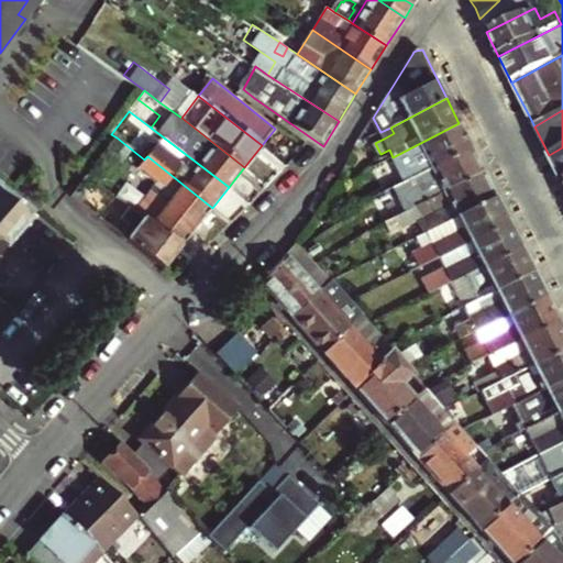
[(459,123),(393,157),(392,157),(405,183),(472,148),(459,123)]
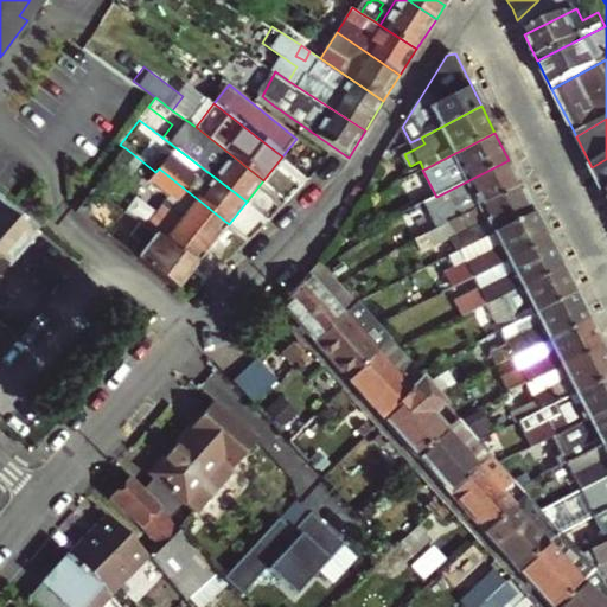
[(410,142),(414,149),(425,144),(421,138),(410,142)]
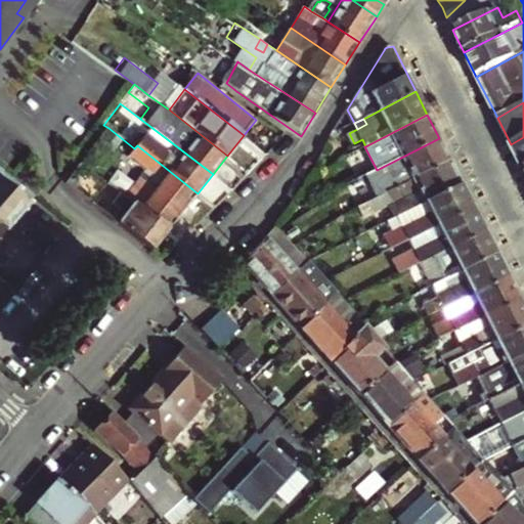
[(523,137),(511,144),(523,170),(523,169),(523,137)]
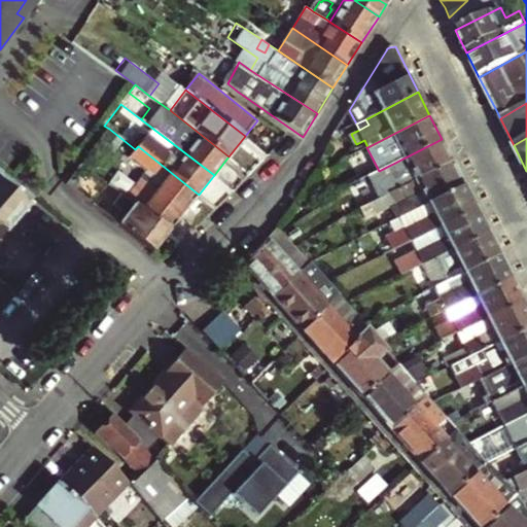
[(390,194),(453,162),(442,139),(379,171),(385,183),(390,194)]
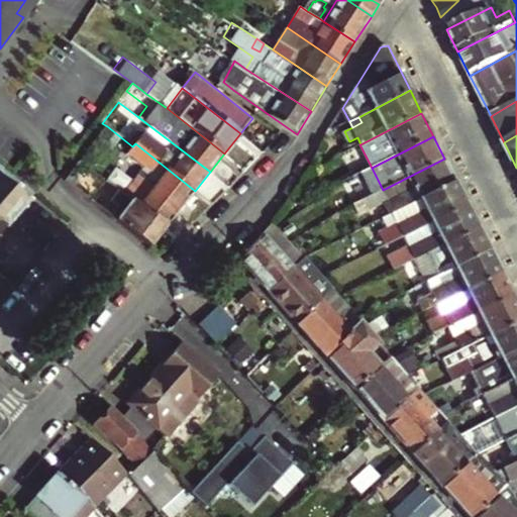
[(143,169),(124,193),(167,227),(195,191),(135,143),(132,146),(127,153),(143,169)]
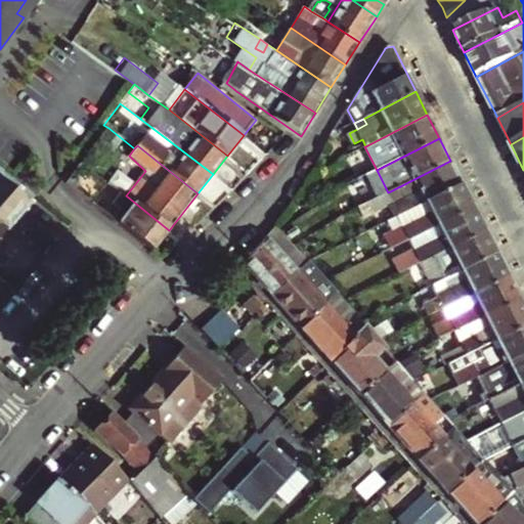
[(462,183),(450,161),(388,192),(393,203),(400,216),(462,183)]
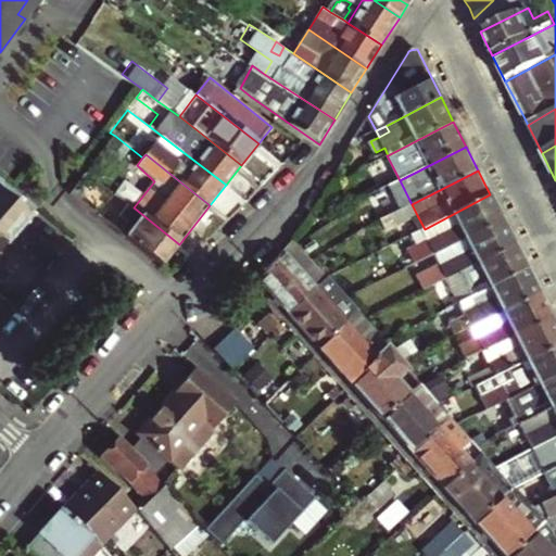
[(11,239),(32,215),(0,188),(0,187),(0,238),(7,244),(11,239)]
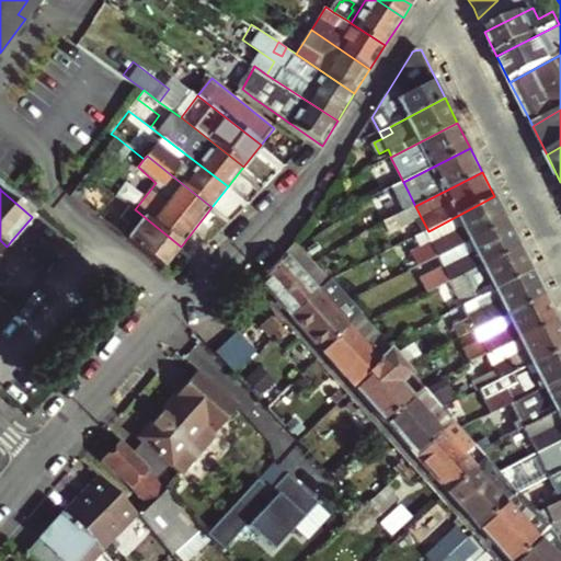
[(181,247),(135,209),(115,193),(99,216),(163,267),(181,247)]
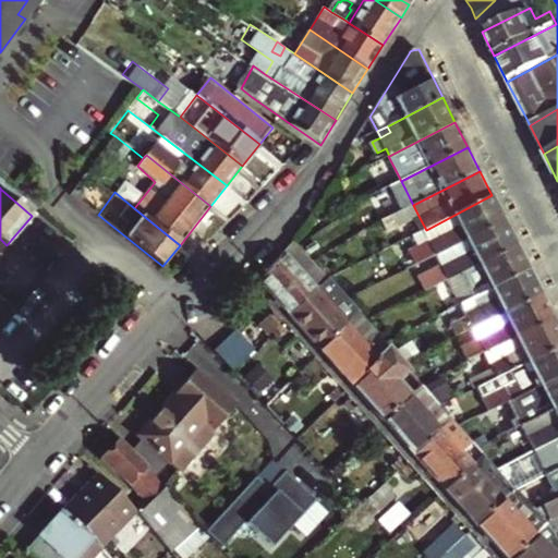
[(397,213),(413,205),(408,194),(391,202),(397,213)]
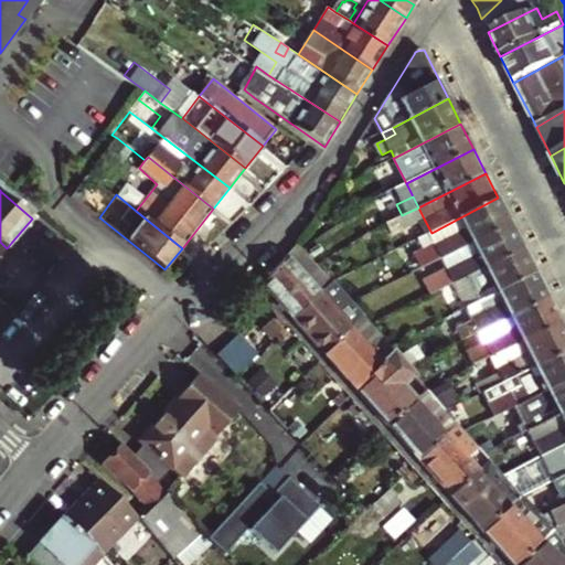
[(511,223),(498,198),(432,233),(428,234),(433,244),(440,258),(511,223)]
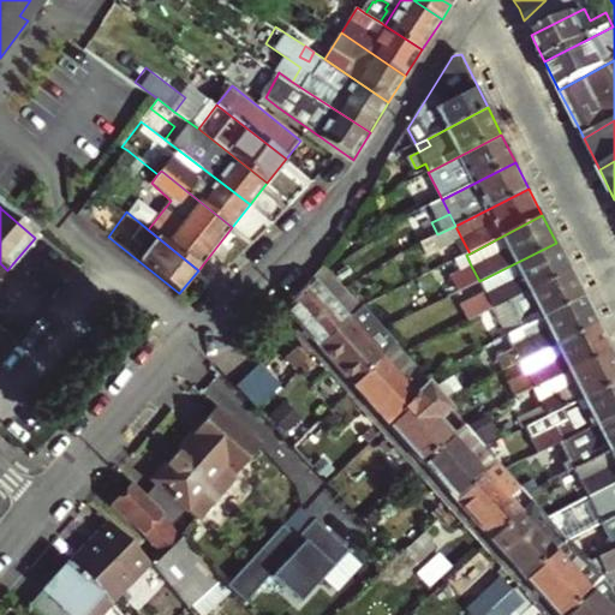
[(427,255),(461,238),(455,226),(437,234),(422,243),(421,244),(427,255)]
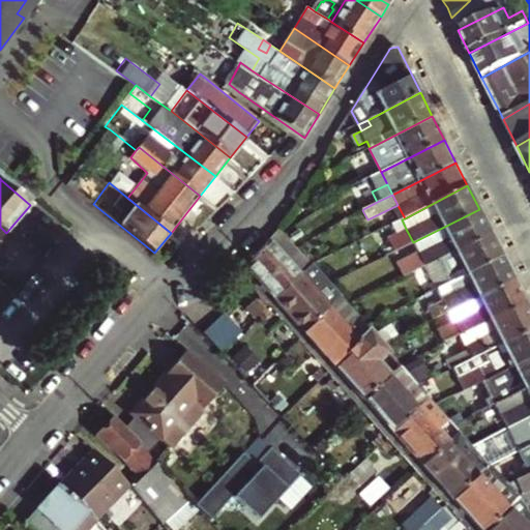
[(491,232),(479,209),(413,242),(424,266),(491,232)]
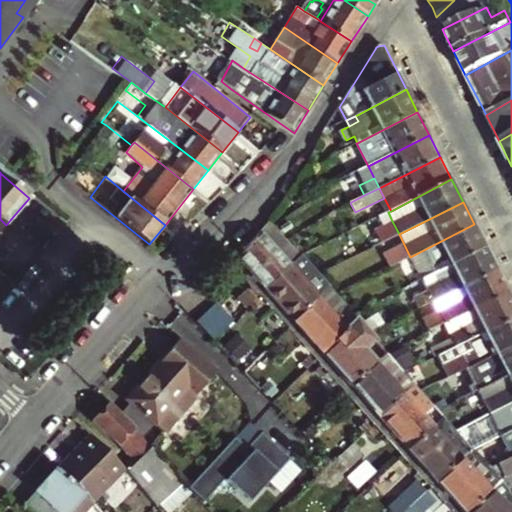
[(266,288),(302,257),(288,241),(276,228),(271,221),(270,221),(238,257),(266,288)]
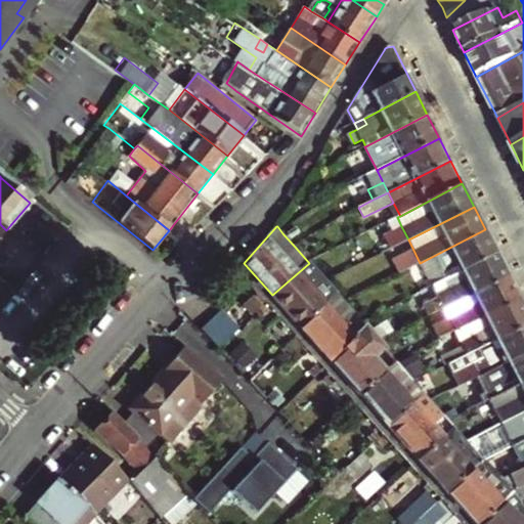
[(382,253),(408,239),(401,226),(375,239),(382,253)]
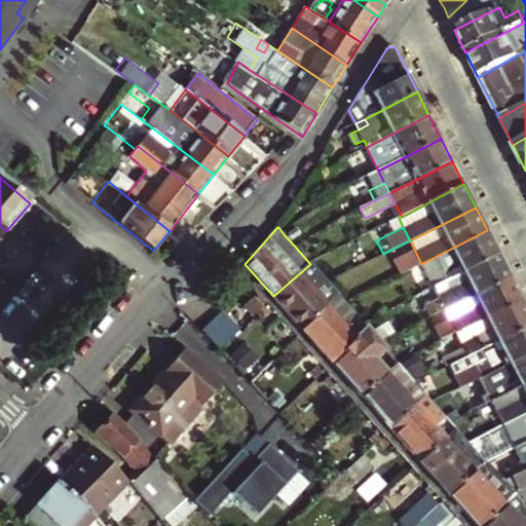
[(0,245),(0,266),(17,283),(41,255),(13,230),(0,245)]
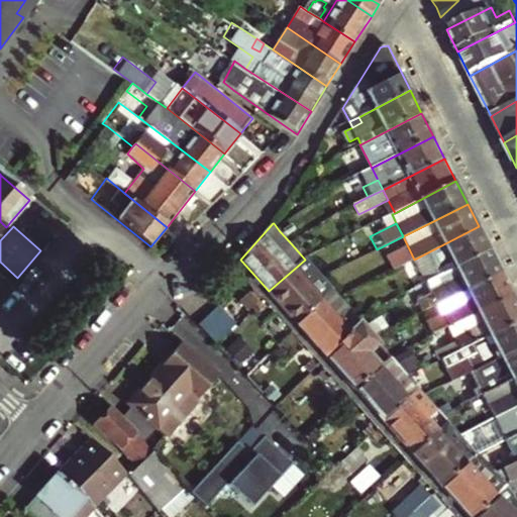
[(490,249),(479,226),(414,260),(419,268),(408,273),(415,288),(426,282),(437,277),(490,249)]
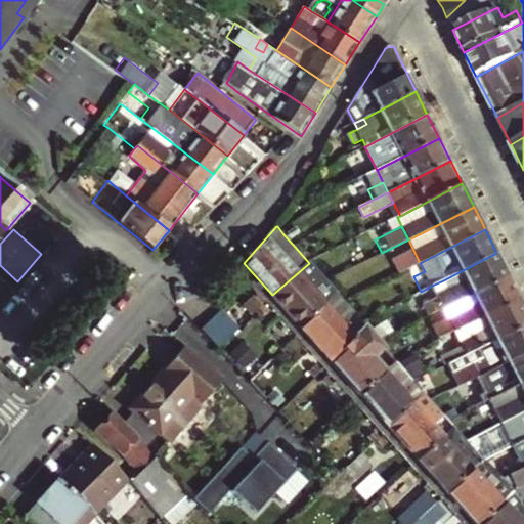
[(443,307),(508,274),(496,253),(443,280),(446,288),(436,293),(438,299),(424,307),(428,315),(443,307)]
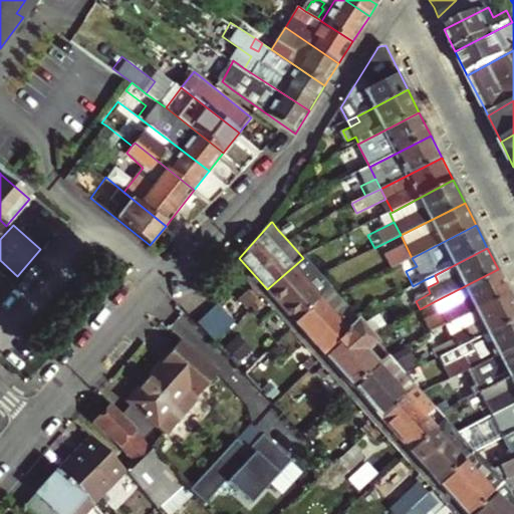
[(296,321),(331,291),(320,278),(303,258),(267,289),(296,321)]
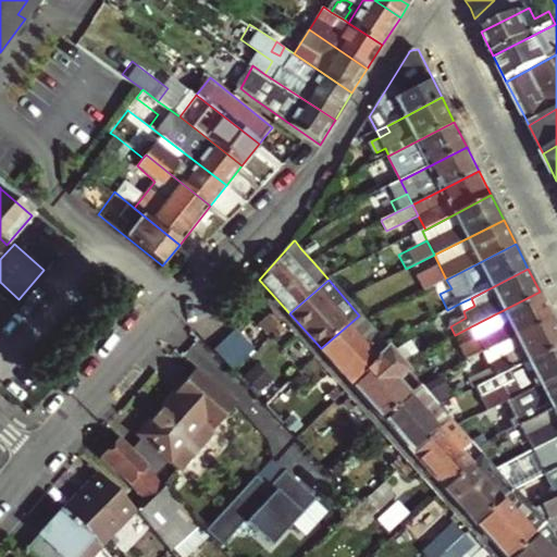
[(483,351),(553,317),(540,292),(471,326),(477,338),(460,346),(467,360),(483,351)]
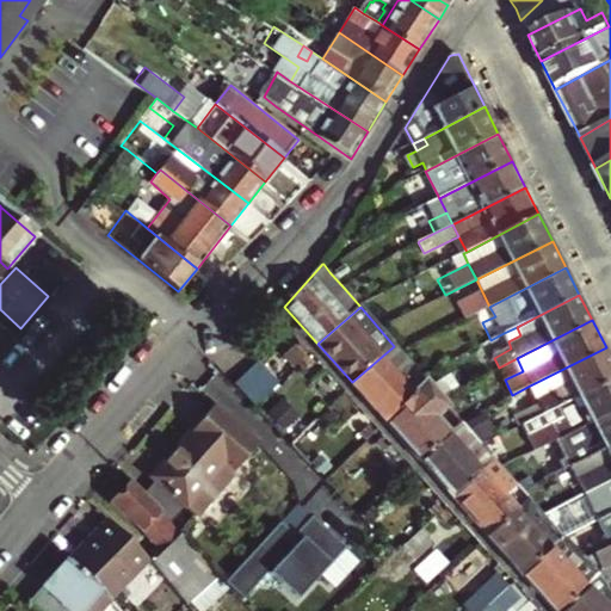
[(481,345),(491,340),(482,322),(473,327),(481,345)]
